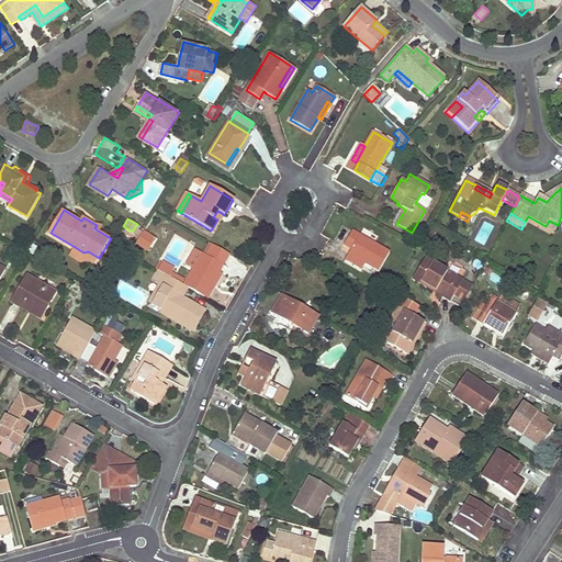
[(549,221),(546,226),(554,231),(558,225),(549,221)]
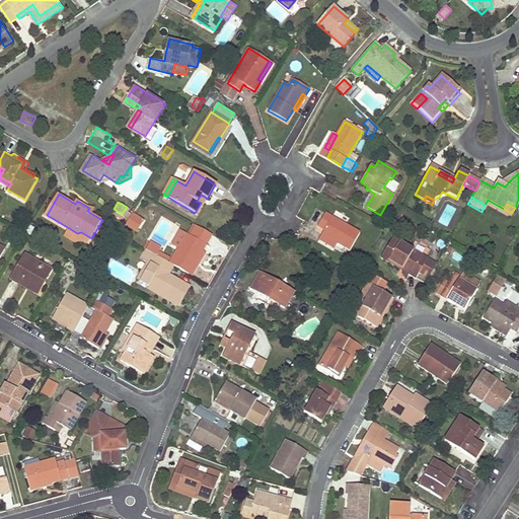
[(322,234),(336,242),(338,243),(350,250),(359,233),(325,214),(317,226),(324,230),(322,234)]
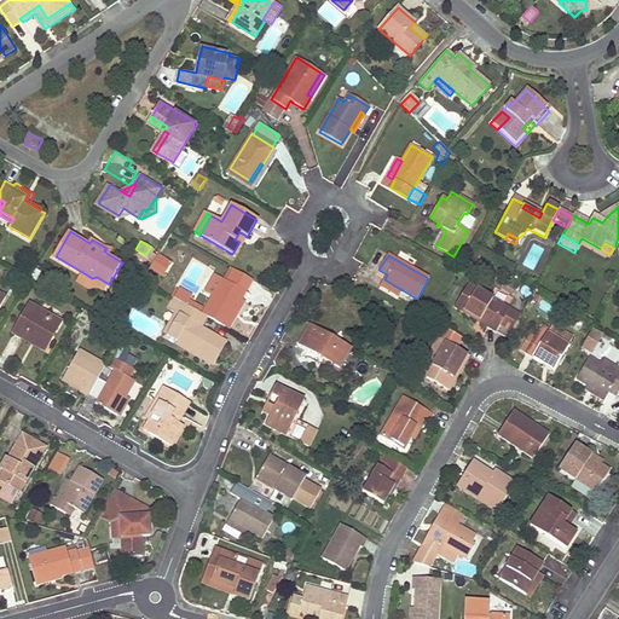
[(463,265),(467,267),(469,268),(475,259),(469,255),(463,265)]
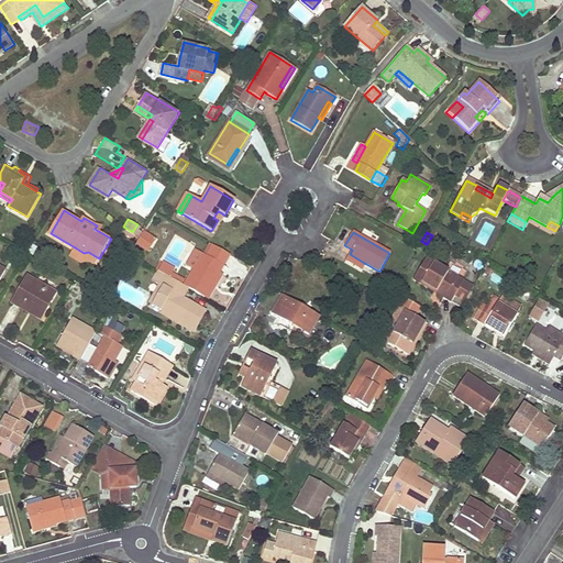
[(155,240),(150,236),(143,233),(141,238),(136,244),(147,251),(155,240)]
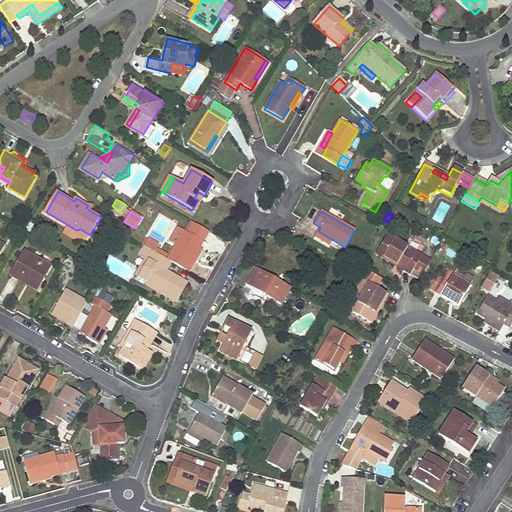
[(211,232),(196,224),(189,234),(202,241),(205,243),(211,232)]
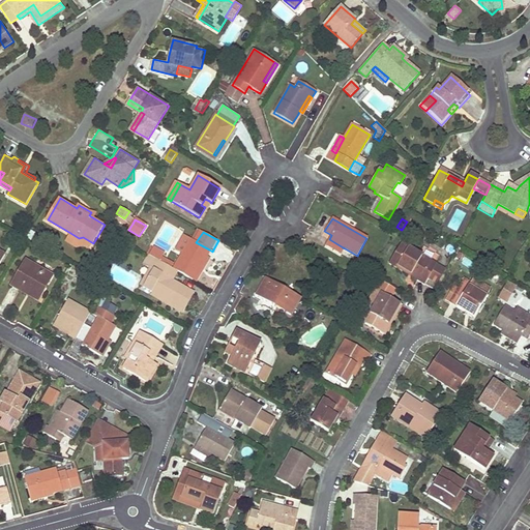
[(83,237),(79,238),(70,233),(66,240),(77,246),(84,243),(90,247),(93,243),(83,237)]
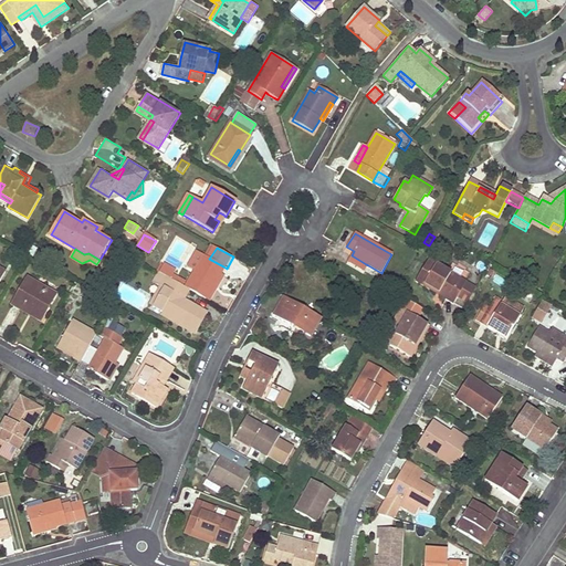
[(195,270),(203,255),(197,251),(188,266),(195,270)]
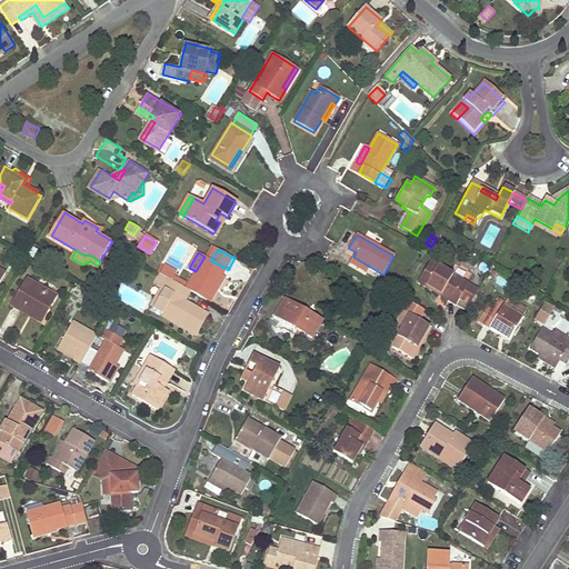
[(196,271),(186,289),(190,291),(207,300),(221,276),(223,271),(225,268),(210,260),(205,257),(196,271)]
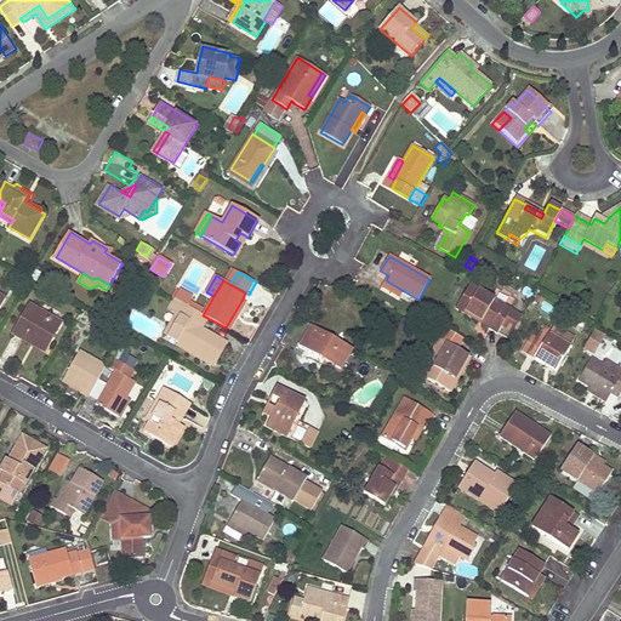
[(402,290),(386,280),(381,288),(399,298),(404,291),(402,290)]
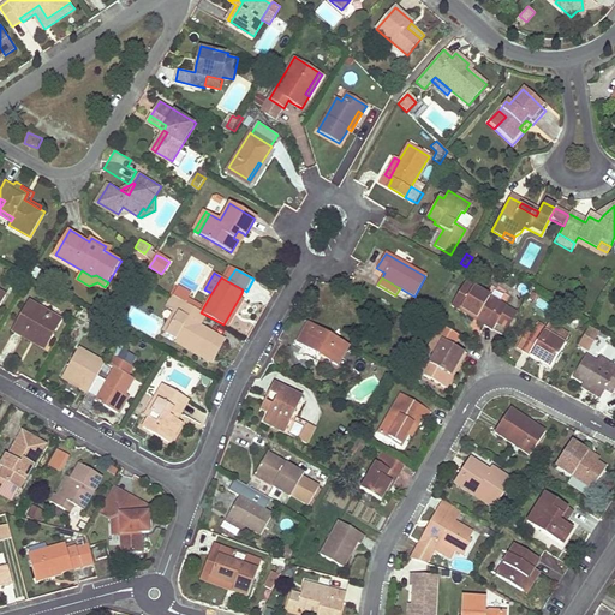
[(484,326),(488,328),(493,330),(496,324),(506,306),(465,282),(452,305),(472,318),(473,316),(485,323),(484,326)]
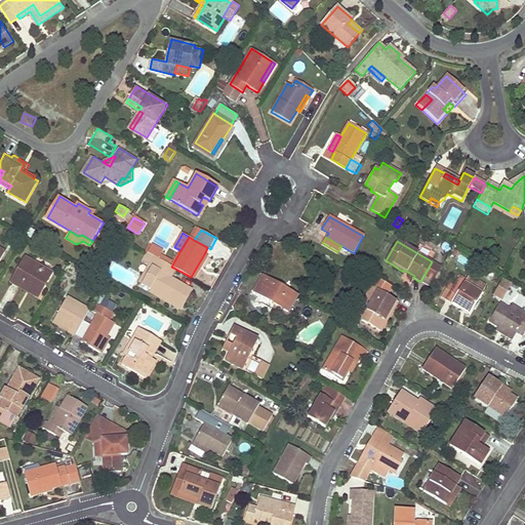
[(169,265),(171,261),(160,255),(162,251),(151,245),(147,252),(149,253),(169,265)]
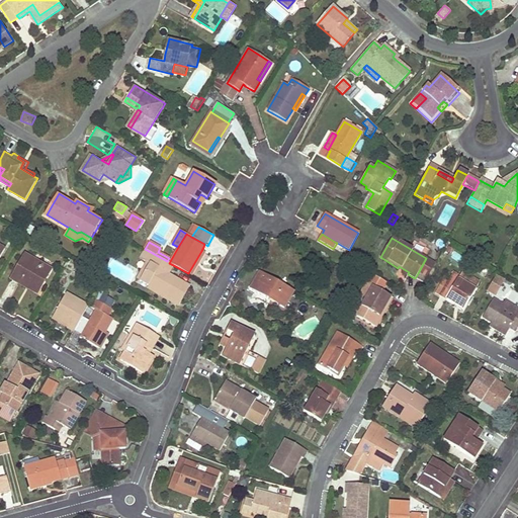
[(168,273),(173,265),(169,263),(167,261),(147,250),(142,259),(147,262),(150,263),(141,280),(149,285),(179,303),(184,294),(187,289),(189,286),(168,273)]
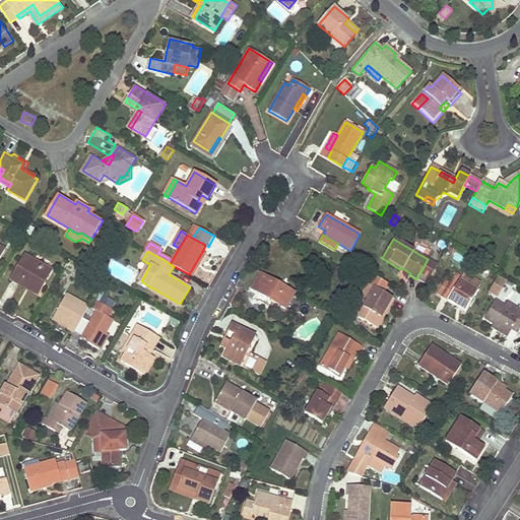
[(204,254),(202,252),(189,274),(192,276),(204,254)]
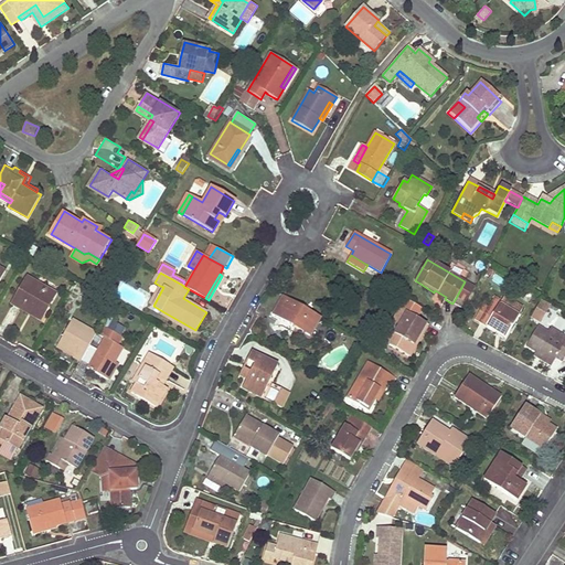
[(497,274),(492,279),(502,287),(507,281),(497,274)]
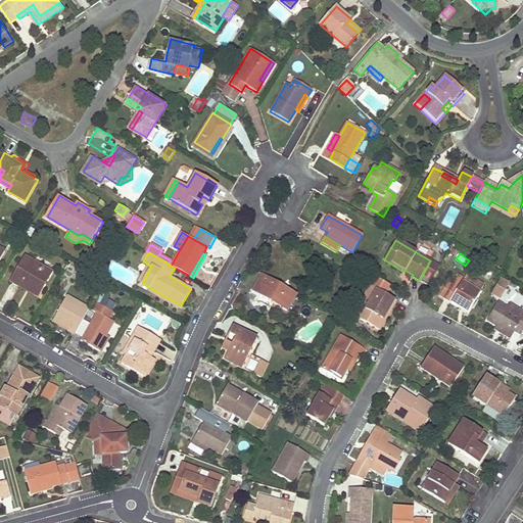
[(21,283),(31,288),(39,293),(51,273),(25,257),(11,282),(19,287),(21,283)]
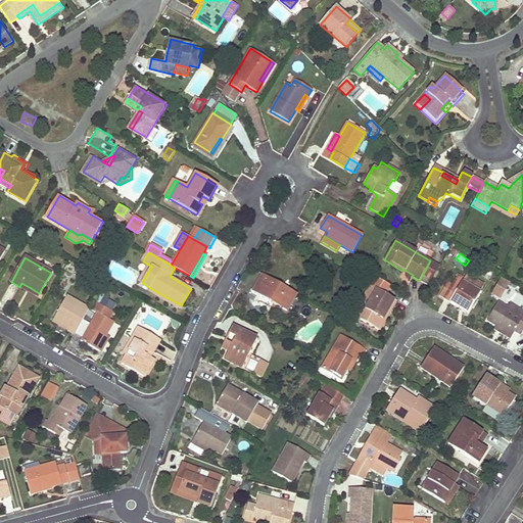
[(430,280),(439,265),(430,260),(422,276),(430,280)]
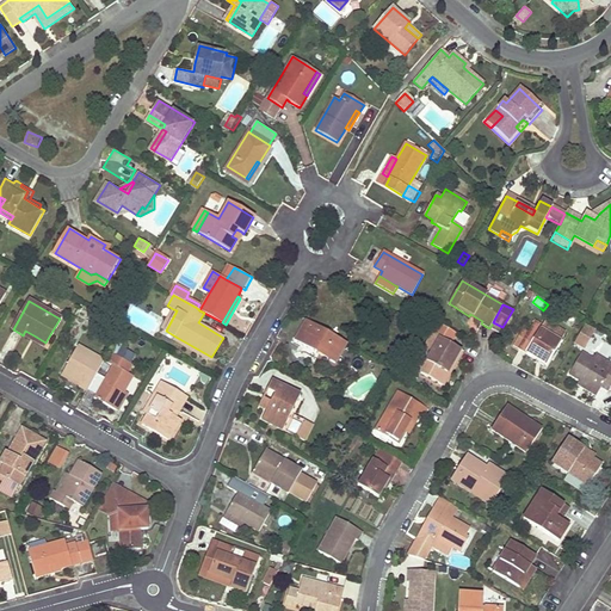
[(173,309),(161,328),(166,331),(177,310),(173,309)]
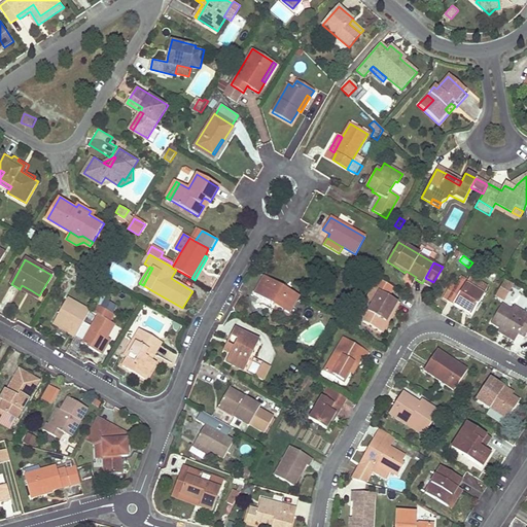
[(299,296),(282,286),(265,276),(254,294),(262,299),(288,314),(299,296)]
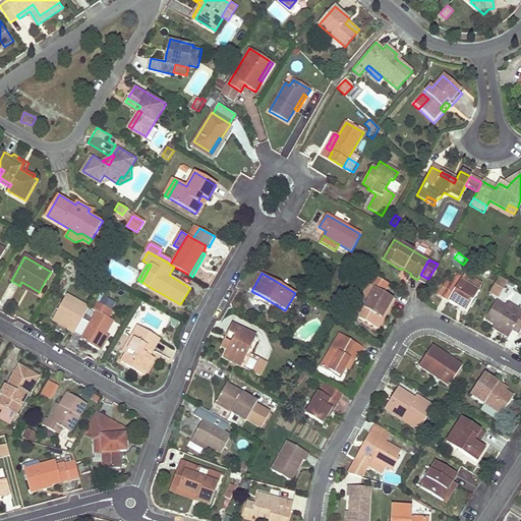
[(460,281),(476,290),(480,283),(464,274),(460,281)]
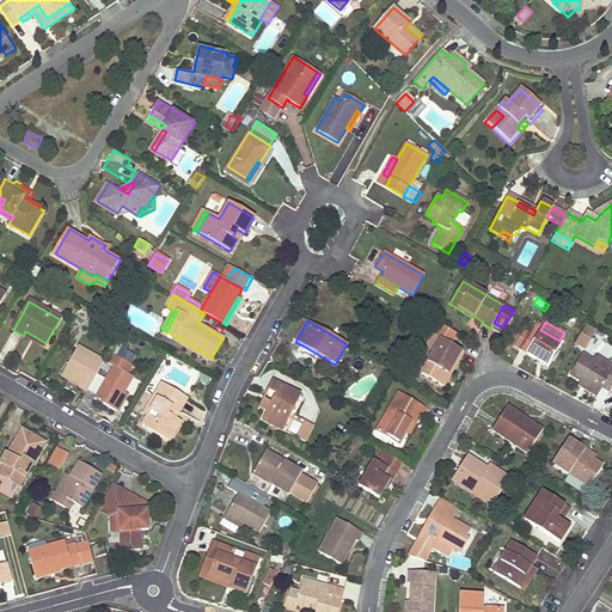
[(439,325),(433,335),(451,344),(456,335),(439,325)]
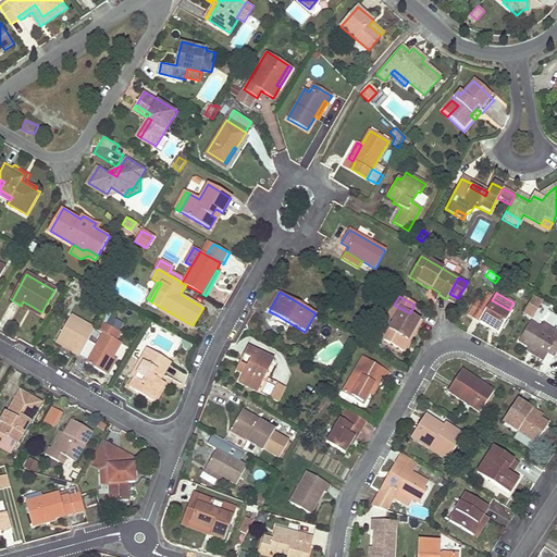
[(523,311),(531,316),(541,299),(532,296),(523,311)]
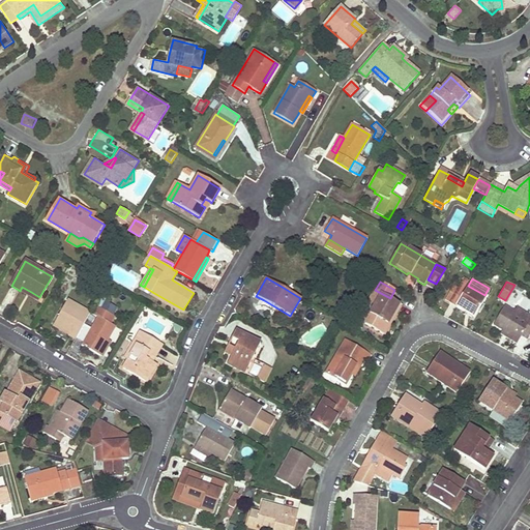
[(486,296),(484,295),(468,286),(465,291),(453,285),(445,299),(465,312),(467,308),(476,314),(486,296)]
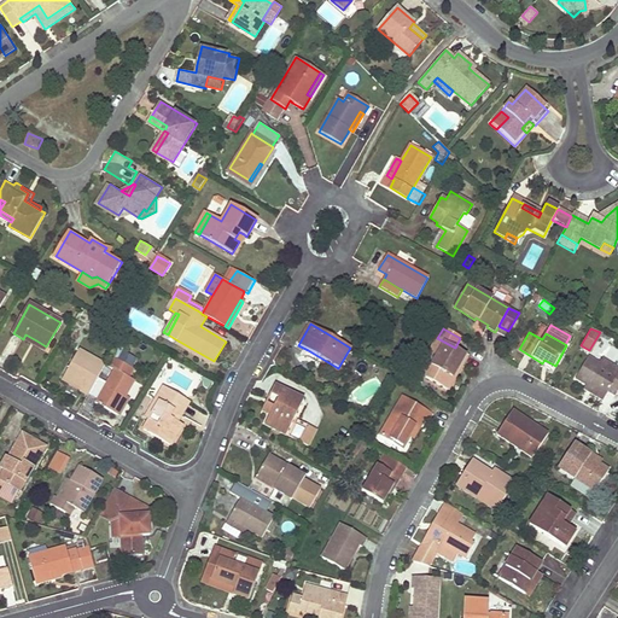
[(36,340),(25,334),(23,339),(44,350),(46,347),(36,340)]
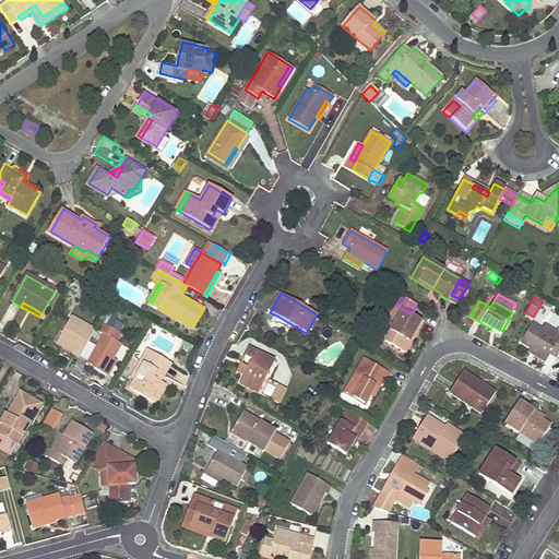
[(418,330),(420,325),(423,321),(412,314),(395,306),(389,318),(396,322),(384,342),(405,354),(411,342),(408,341),(416,329),(418,330)]
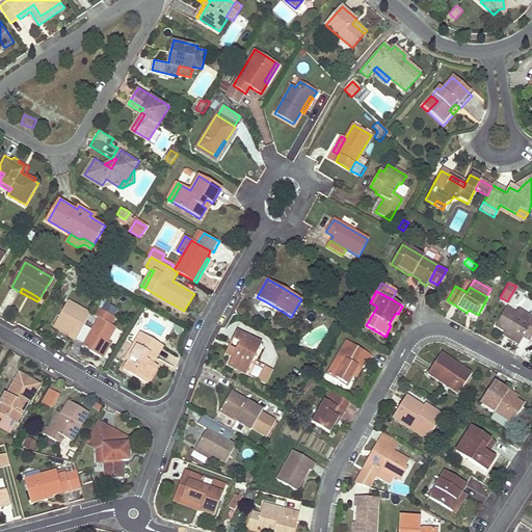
[(184,311),(153,293),(151,296),(183,315),(184,311)]
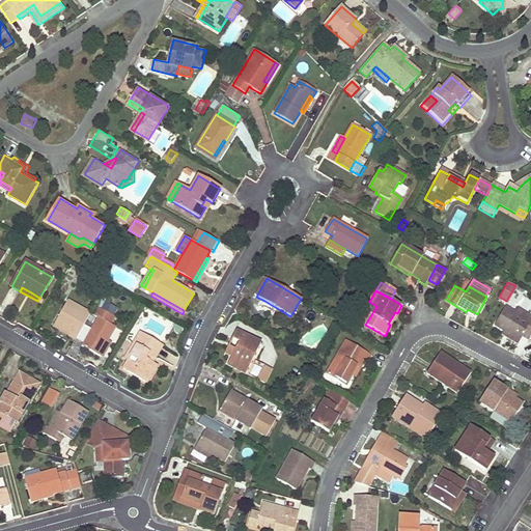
[(55,325),(62,329),(67,332),(71,334),(68,336),(76,340),(76,339),(84,326),(90,314),(68,301),(55,325)]
